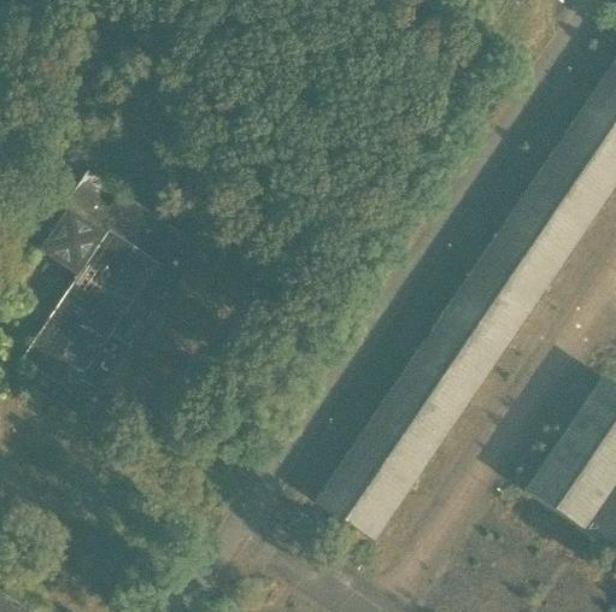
[(375,540),(615,184),(615,57),(316,500),(375,540)]
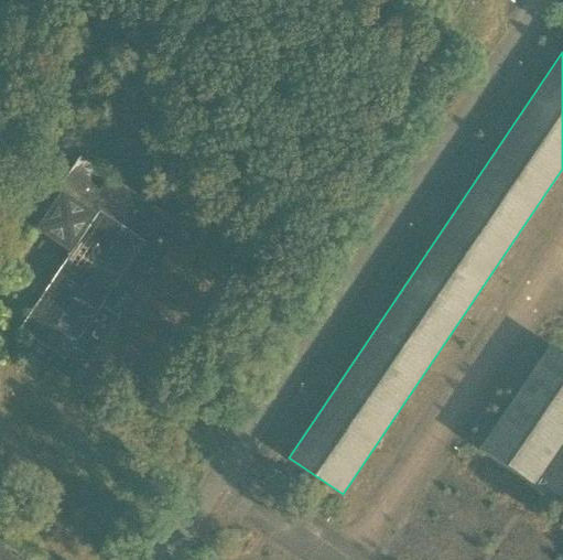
[(155,269),(185,225),(82,155),(61,185),(100,212),(22,327),(40,338),(30,354),(33,356),(35,354),(74,380),(80,370),(98,383),(108,368),(90,356),(91,356),(120,315),(118,314),(151,266),(155,269)]
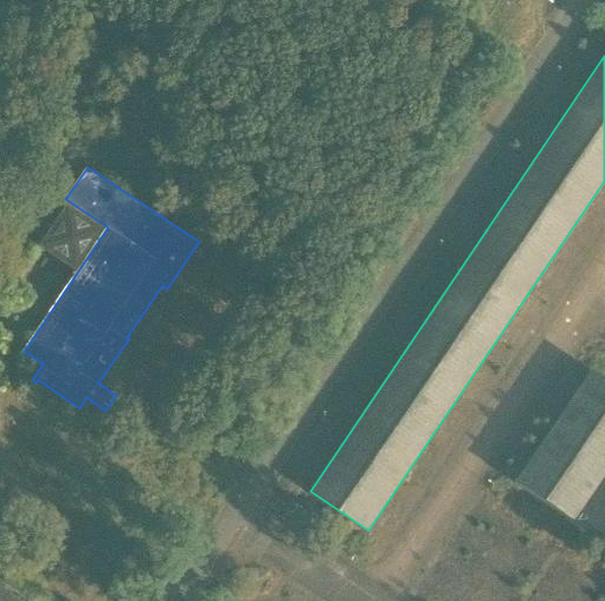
[(604,376),(591,368),(515,480),(604,540),(604,376)]
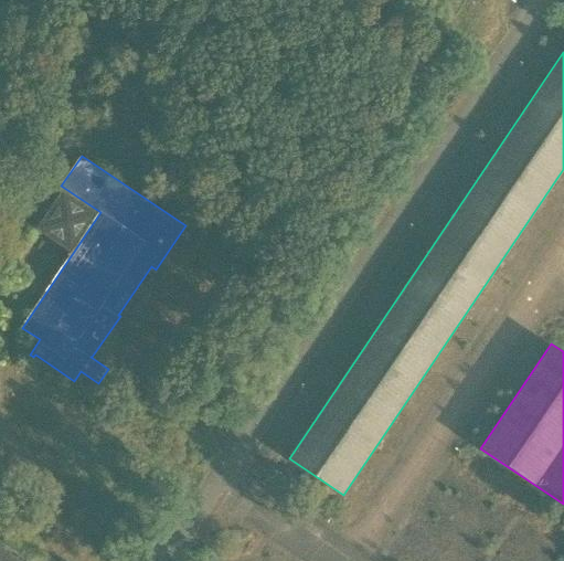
[(0,560),(27,560),(25,560),(21,560),(11,553),(12,552),(11,552),(10,553),(0,546),(0,560)]
